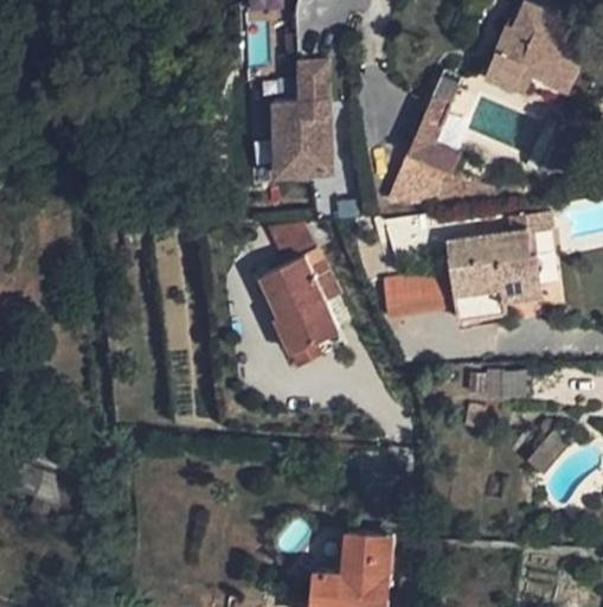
[(495,48),(485,75),(523,93),(532,72),(544,78),(543,80),(566,90),(583,55),(573,50),(581,36),(568,30),(572,19),(528,0),(524,0),(501,50),(495,48)]
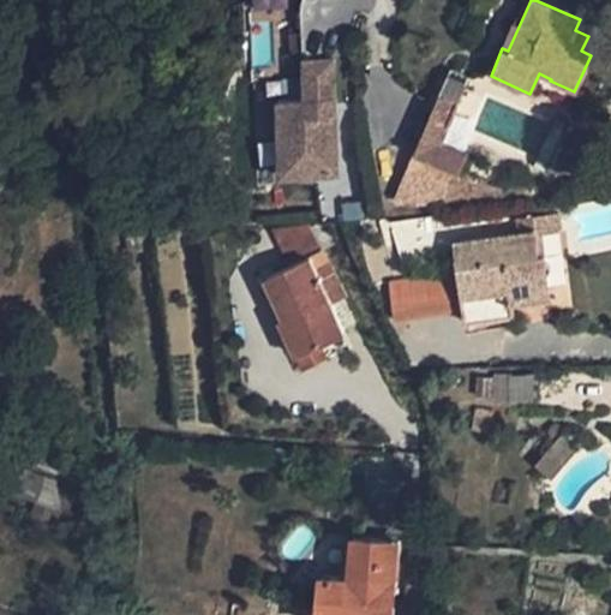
[(508,51),(531,0),(521,0),(501,47),(502,48),(508,51)]
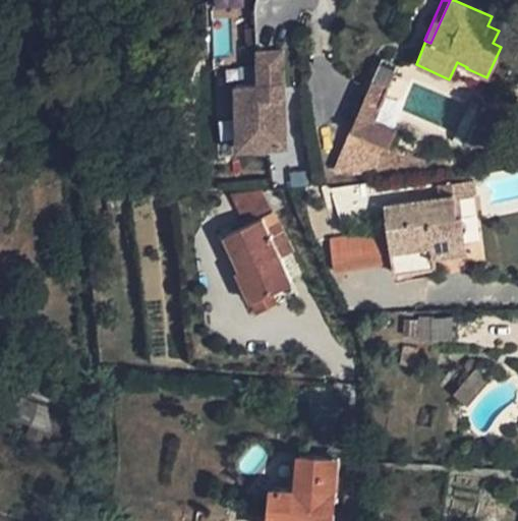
[(257,83),(281,82),(280,50),(256,51),(257,83)]
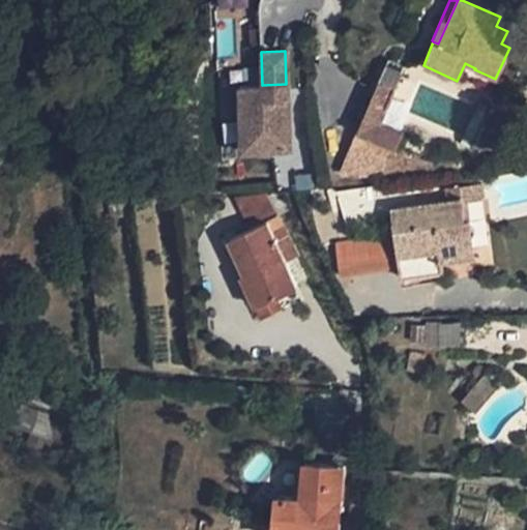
[(403,66),(386,60),(377,81),(393,88),(403,66)]
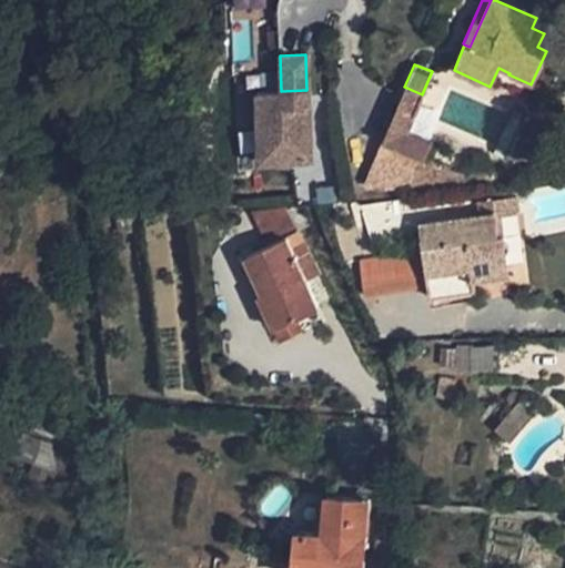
[(422,94),(404,87),(363,184),(403,190),(416,159),(422,161),(430,143),(405,132),(422,94)]
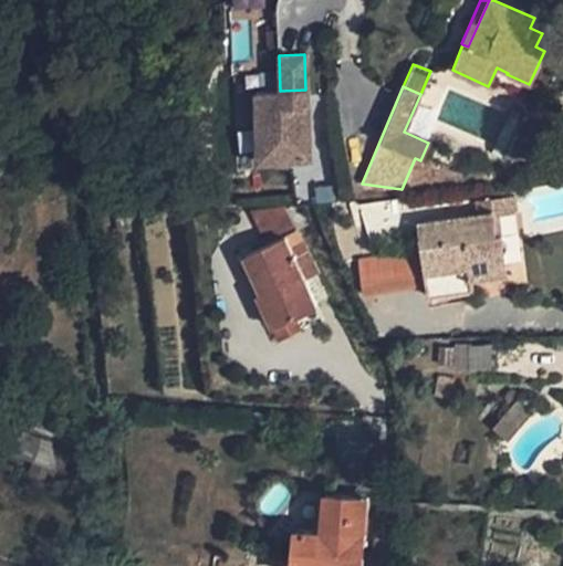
[(256,92),(258,163),(308,161),(305,90),(280,91),(256,92)]
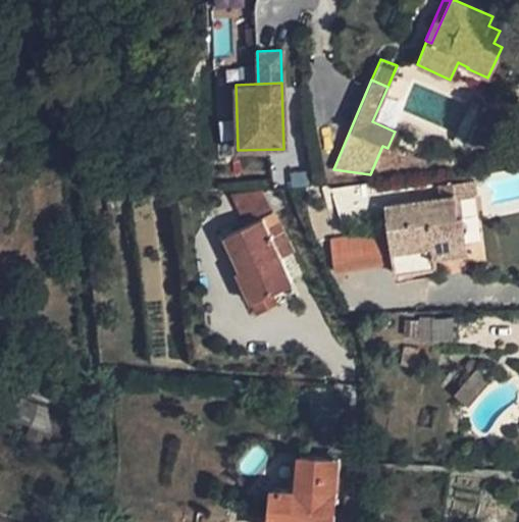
[(472,183),(449,185),(450,198),(453,198),(453,201),(474,199),(472,183)]
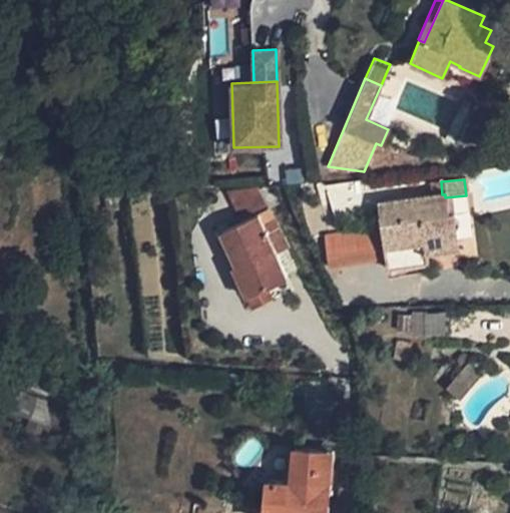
[(381,226),(322,234),(326,267),(385,260),(387,270),(427,265),(424,243),(456,239),(453,213),(448,214),(445,197),(445,194),(442,194),(441,181),(428,183),(430,196),(378,202),(381,226)]
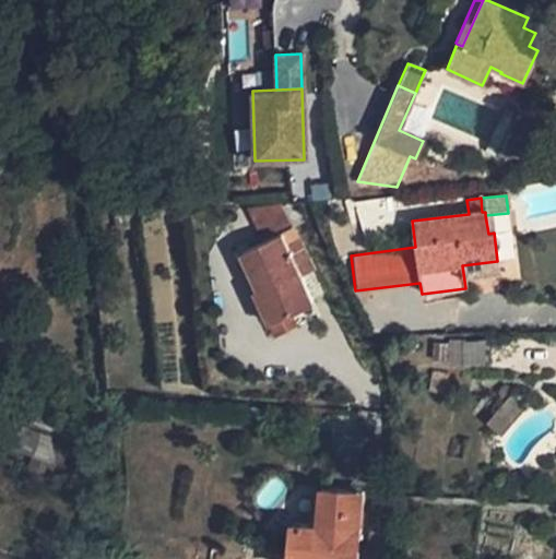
[(280,209),(248,211),(260,237),(276,229),(280,235),(291,229),(280,209)]
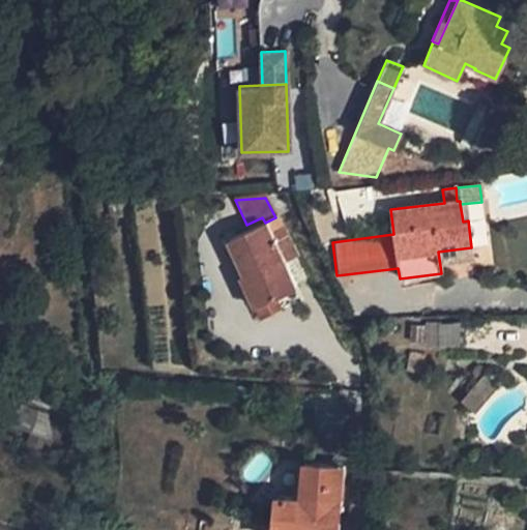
[(265,223),(227,240),(242,275),(239,276),(254,306),(294,288),(283,263),(273,243),(286,238),(275,217),(265,223)]
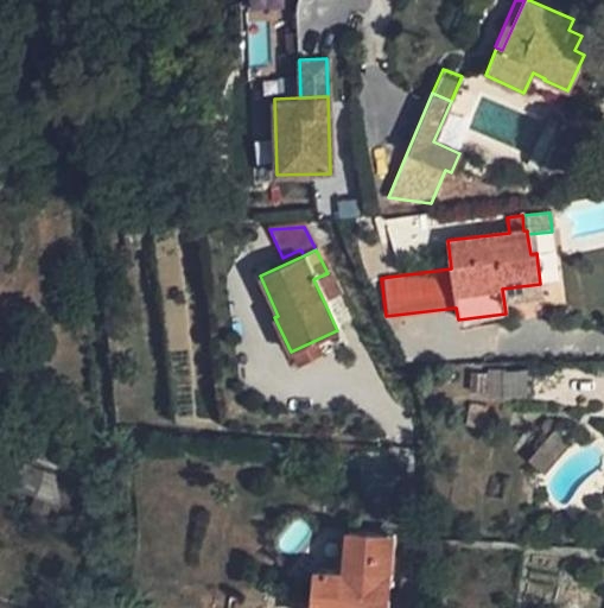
[(339,296),(328,273),(313,279),(324,302),(339,296)]
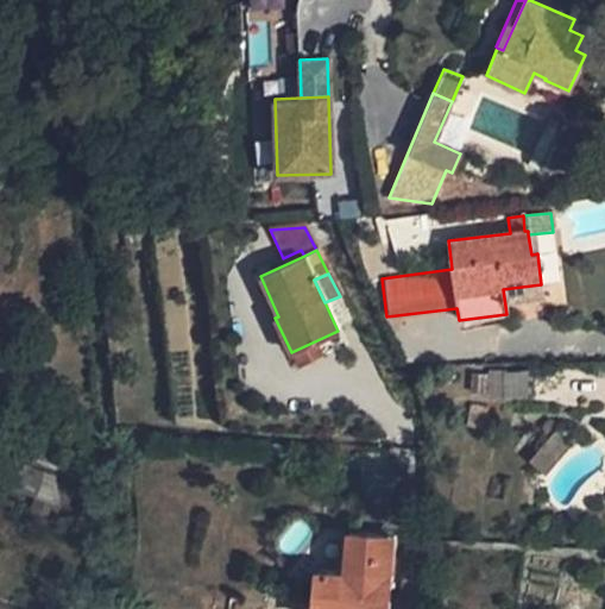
[(542,297),(541,284),(503,289),(505,302),(542,297)]
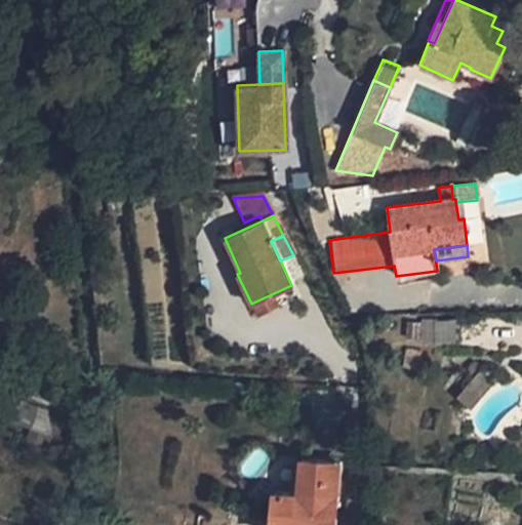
[(420,344),(452,340),(449,319),(418,323),(420,344)]
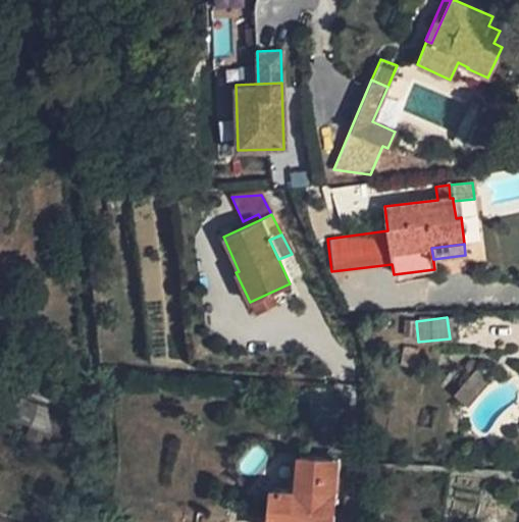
[(416,367),(418,355),(401,353),(400,365),(416,367)]
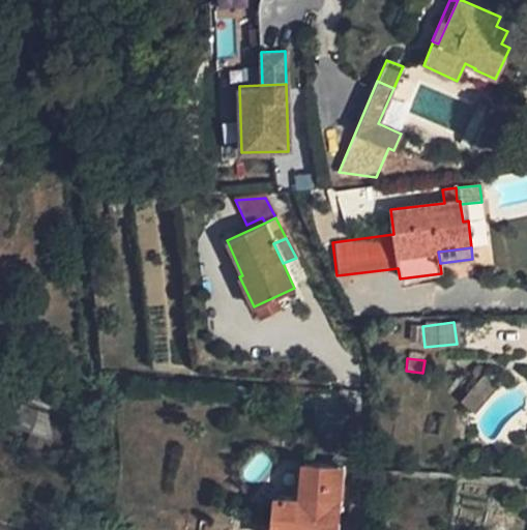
[(472,412),(496,385),(486,374),(461,402),(472,412)]
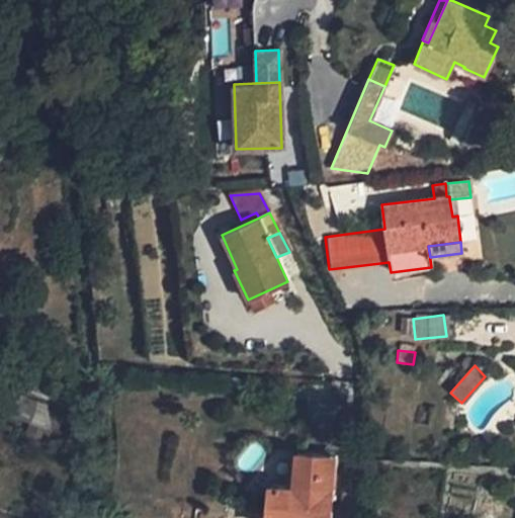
[(329,517),(335,454),(296,451),(292,488),(276,487),(274,503),(267,502),(265,517),(329,517)]
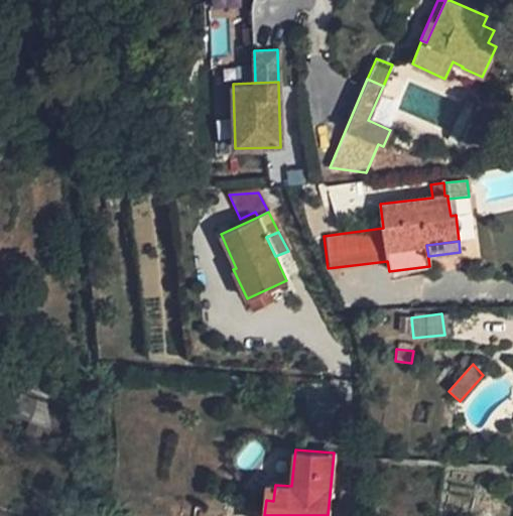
[(267,484),(266,500),(273,501),(275,485),(267,484)]
